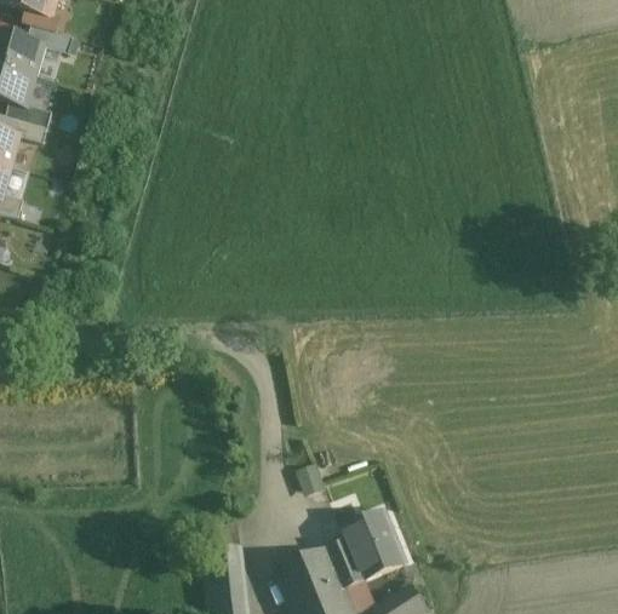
[(0,0),(0,1),(30,10),(53,16),(53,15),(58,0),(0,0)]
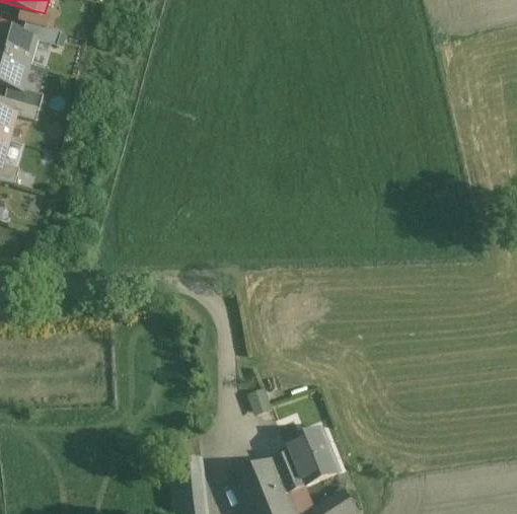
[(45,13),(25,8),(22,20),(27,21),(47,27),(51,14),(45,12),(45,13)]
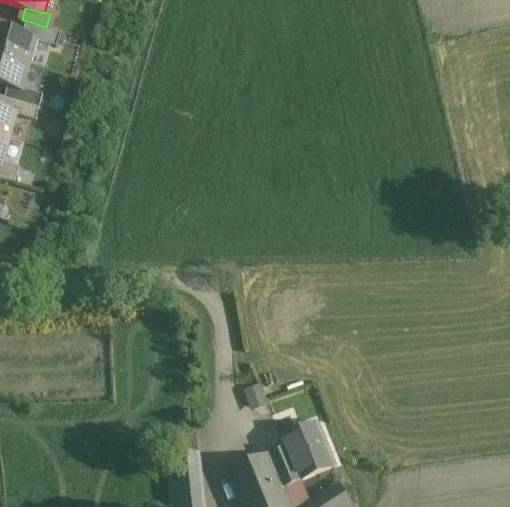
[(46,27),(27,21),(24,33),(37,37),(37,38),(58,44),(62,31),(46,27)]
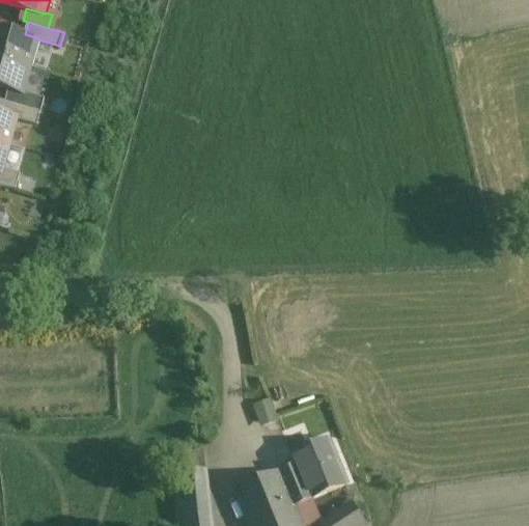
[(25,34),(0,27),(0,55),(31,64),(38,39),(38,38),(25,34)]
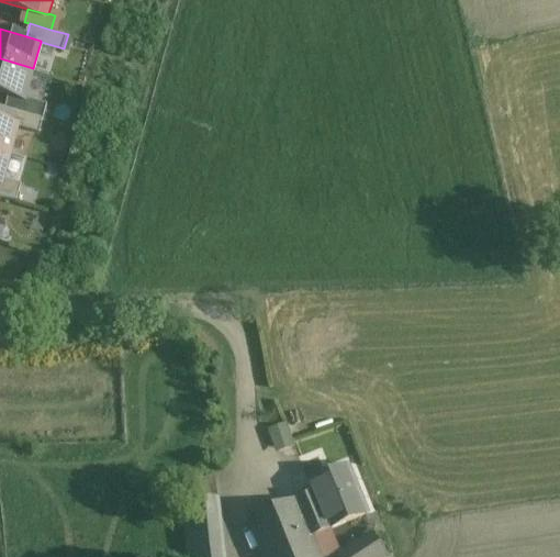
[(33,68),(0,58),(0,88),(10,92),(25,96),(25,95),(33,68)]
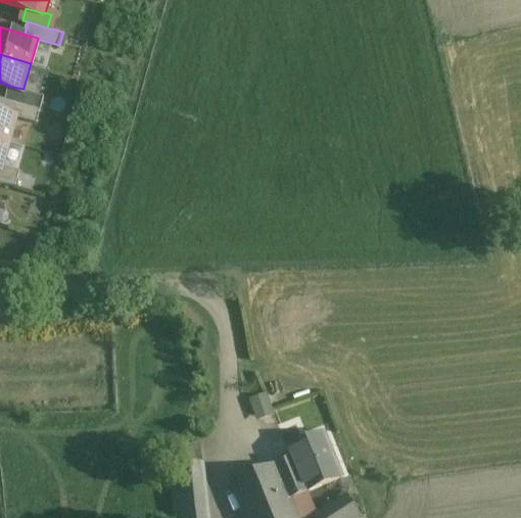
[(45,94),(24,88),(24,89),(9,86),(6,97),(6,98),(42,107),(45,94)]
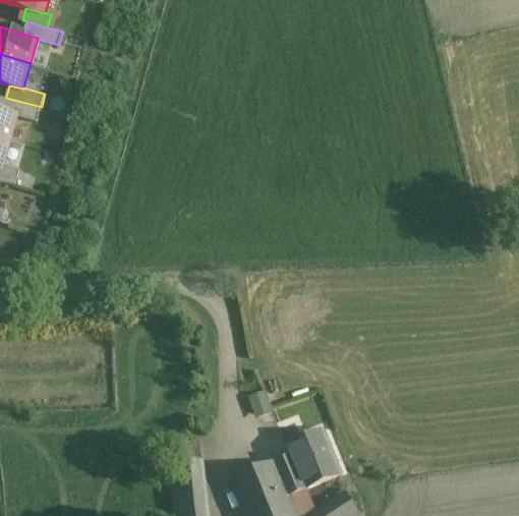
[(42,107),(6,98),(6,97),(0,95),(0,108),(17,113),(16,114),(38,120),(42,107)]
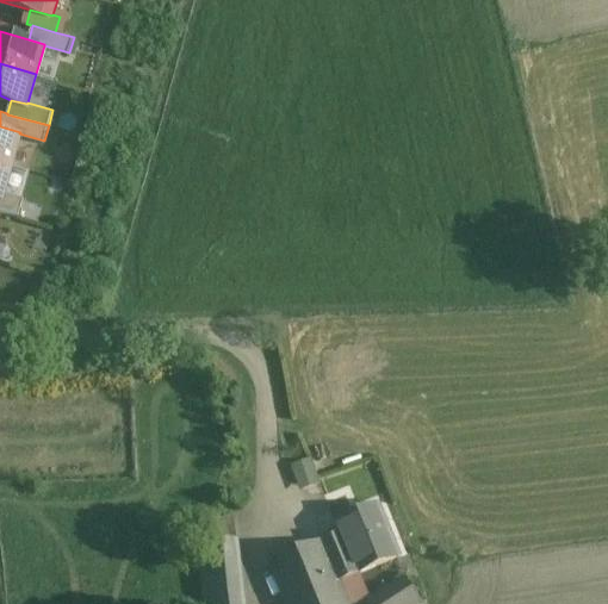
[(0,126),(0,160),(11,163),(19,134),(20,132),(0,126)]
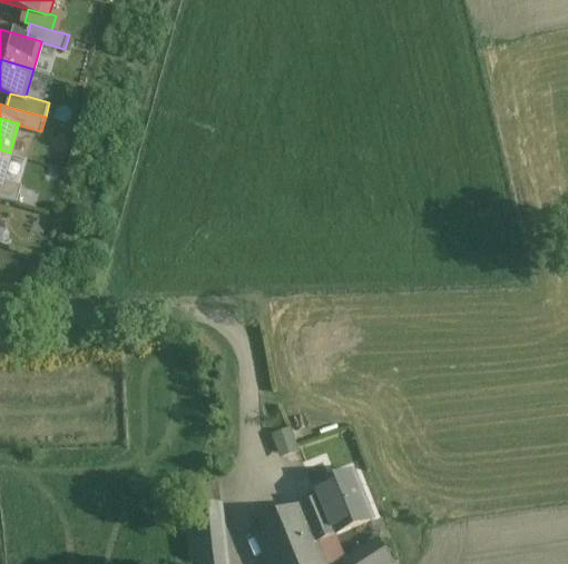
[(10,152),(0,149),(0,180),(2,181),(3,178),(10,152)]
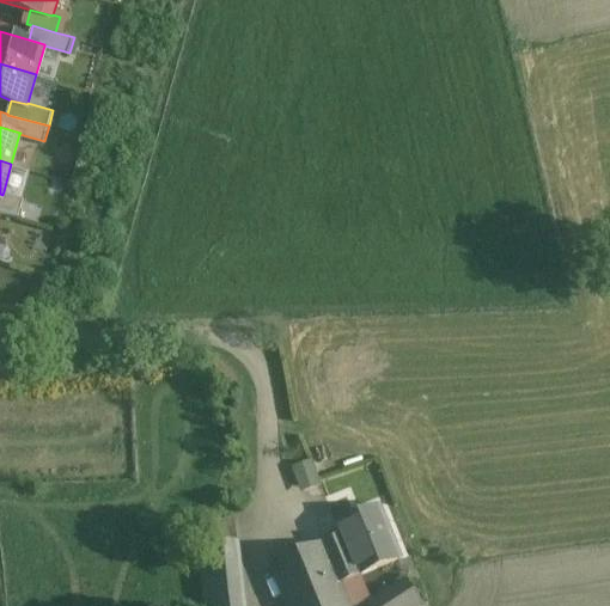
[(25,197),(4,191),(2,195),(0,194),(0,208),(20,214),(25,197)]
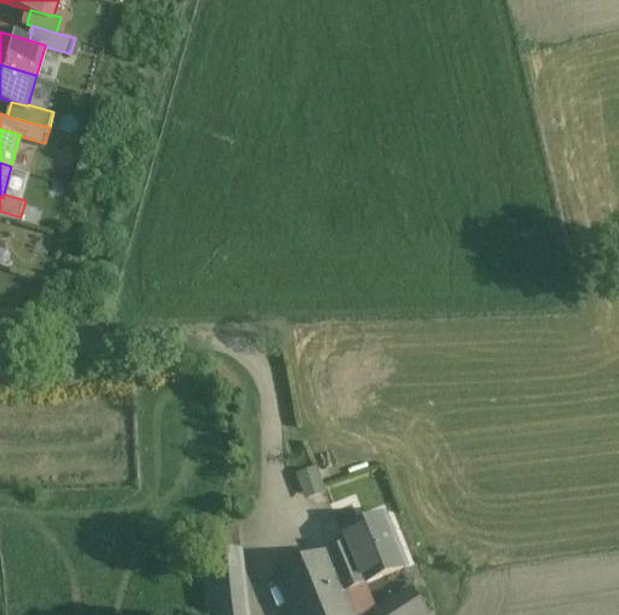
[(301,470),(311,493),(329,485),(319,462),(301,470)]
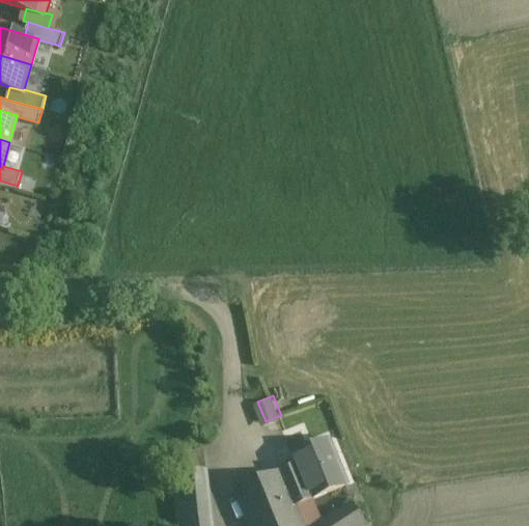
[(298,462),(237,487),(252,525),(305,525),(296,503),(349,481),(331,436),(294,451),(298,462)]
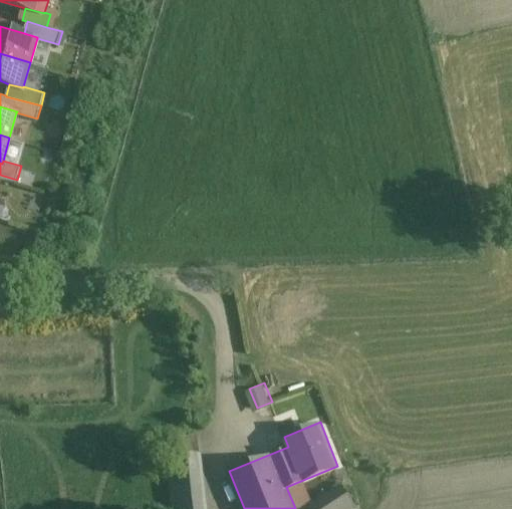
[(199,435),(175,438),(177,454),(201,452),(199,435)]
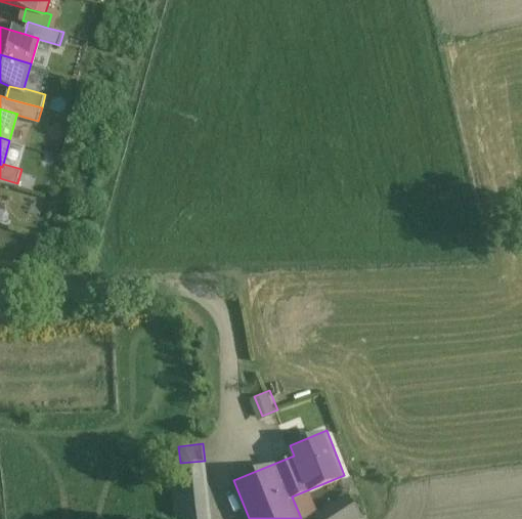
[(180,463),(171,464),(177,518),(211,518),(205,461),(180,463)]
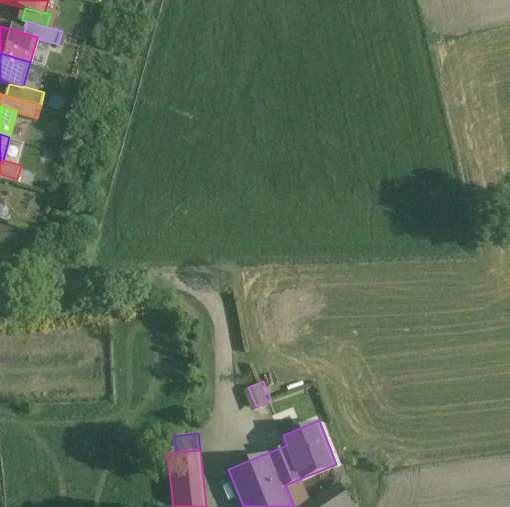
[(342,481),(310,501),(313,506),(352,506),(356,505),(342,481)]
